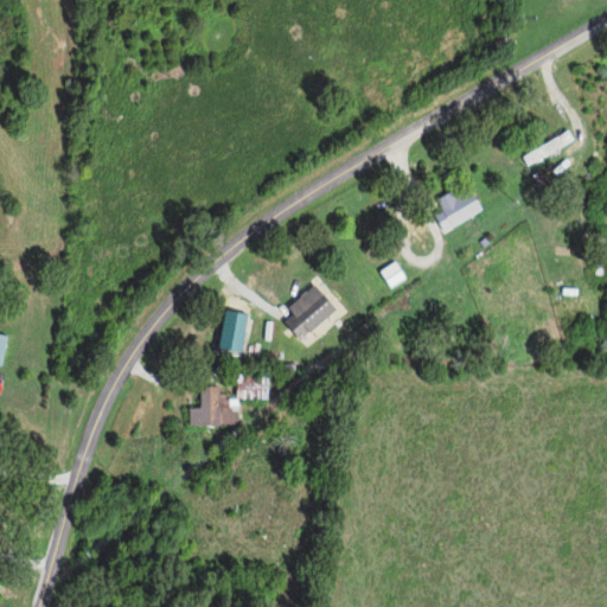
[(521,158),(526,167),(573,141),(567,132),(521,158)]
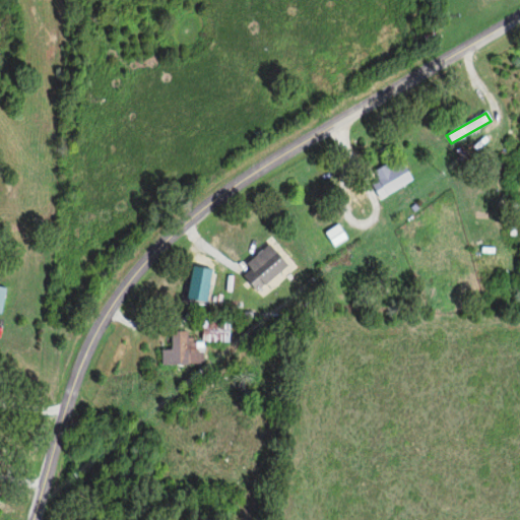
[(370,185),(378,200),(411,182),(400,161),(389,169),(386,164),(372,172),(377,181),(370,185)]
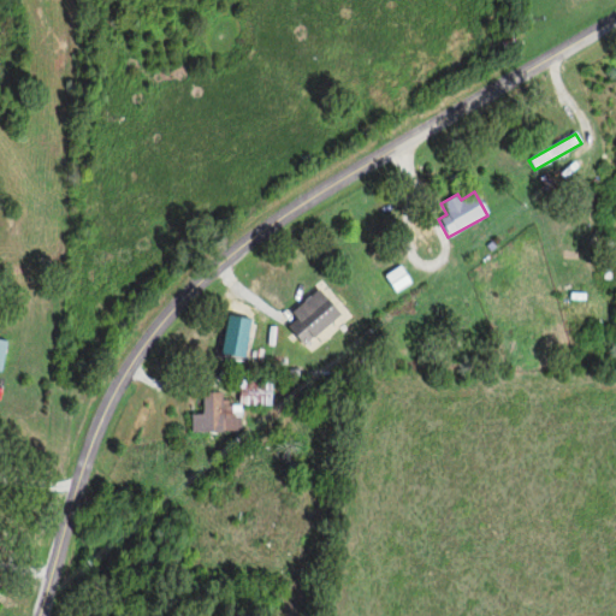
[(409,285),(401,267),(384,276),(392,294),(409,285)]
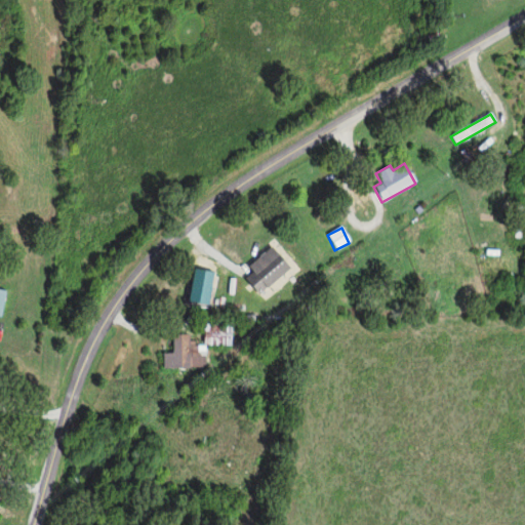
[(251,273),(243,280),(256,295),(289,270),(271,247),(246,267),(251,273)]
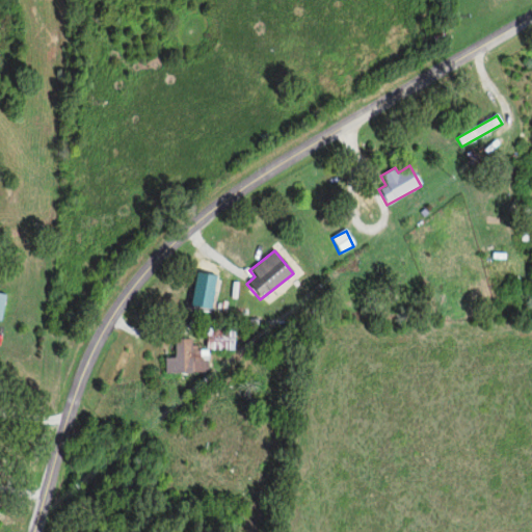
[(209,311),(215,277),(195,273),(188,307),(209,311)]
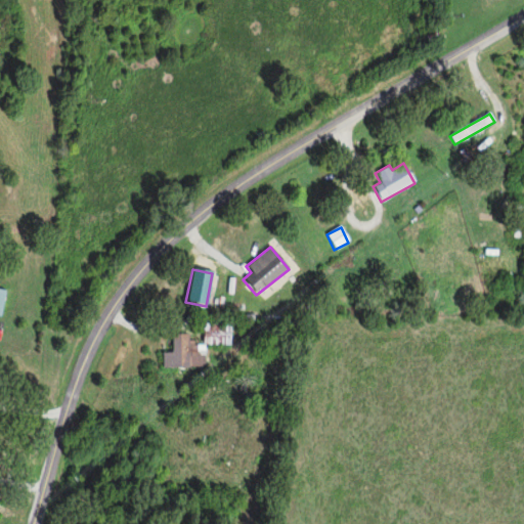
[(229,346),(230,324),(203,324),(202,345),(229,346)]
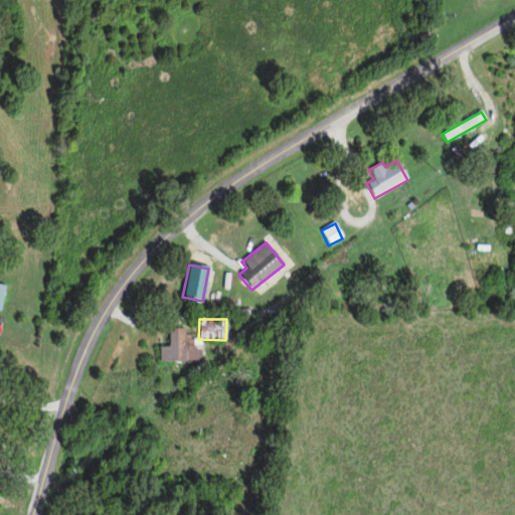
[(159,347),(159,362),(200,363),(201,338),(184,338),(184,330),(169,329),(168,347),(159,347)]
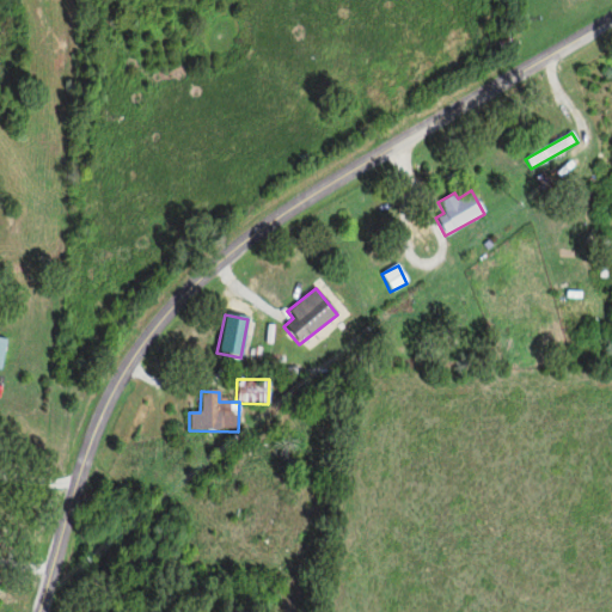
All buildings are outlined.
